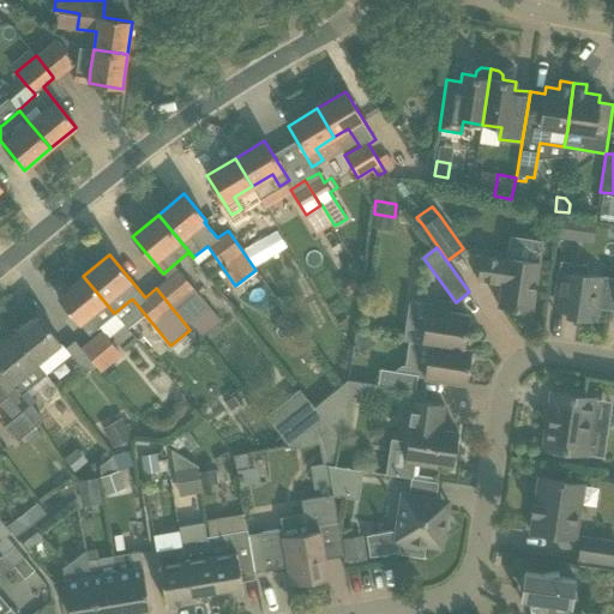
[(531,312),(539,262),(506,257),(505,259),(481,256),(477,280),(501,283),(498,306),(512,308),(512,312),(517,314),(522,315),(527,314),(528,311),(531,312)]
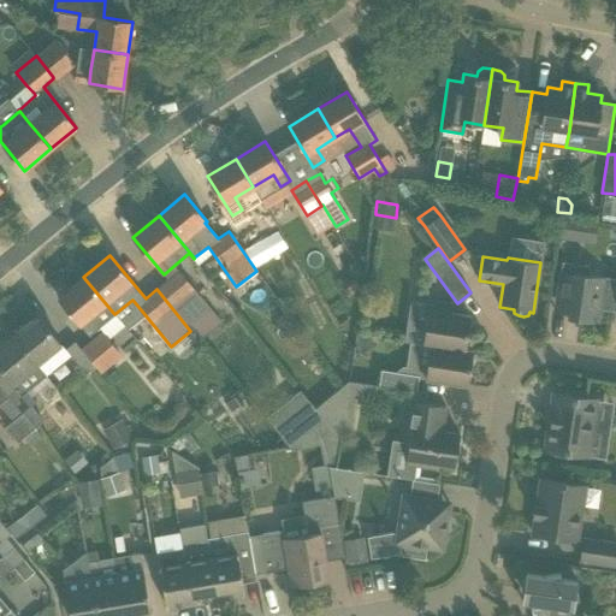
[(561,273),(556,301),(570,303),(569,312),(569,313),(568,318),(598,323),(600,309),(612,312),(615,289),(615,279),(605,278),(587,276),(590,266),(562,261),(561,273)]
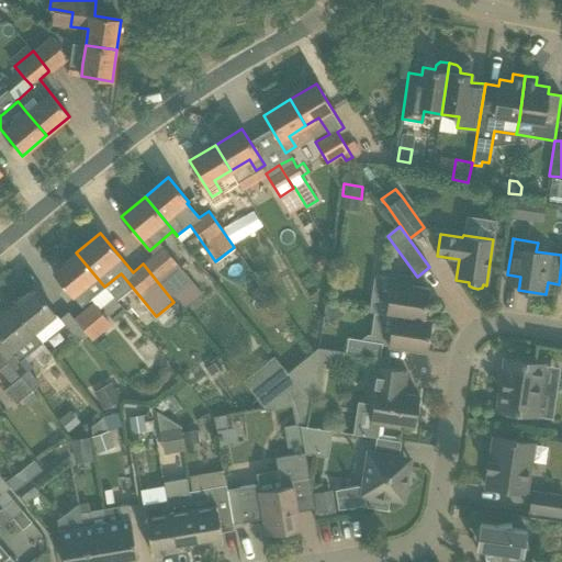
[(182,312),(186,308),(200,298),(202,294),(163,247),(143,263),(173,302),(182,312)]
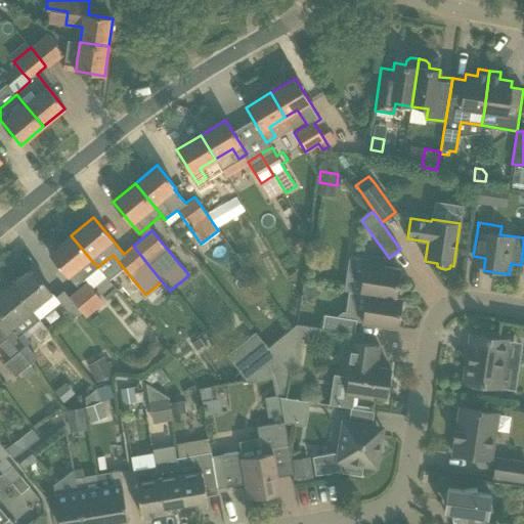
[(97,267),(71,235),(49,254),(76,286),(97,267)]
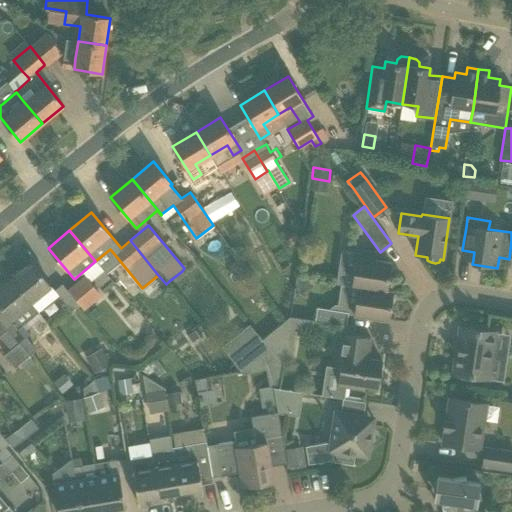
[(358,250),(352,286),(358,287),(392,292),(386,291),(390,262),(373,260),(375,252),(358,250)]
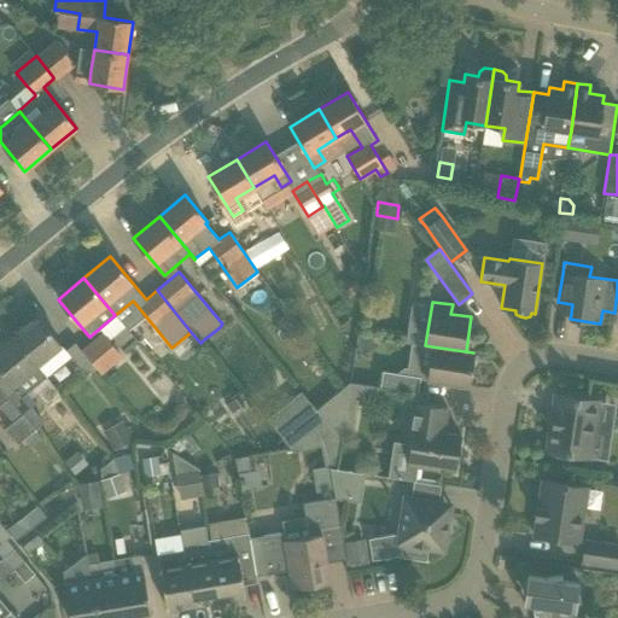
[(70,356),(65,350),(62,345),(38,316),(13,337),(38,365),(46,377),(70,356)]
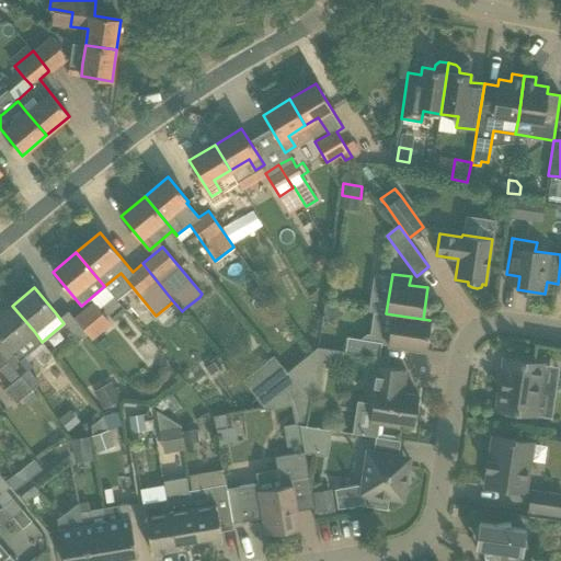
[(92,339),(110,323),(93,304),(75,319),(88,333),(92,339)]
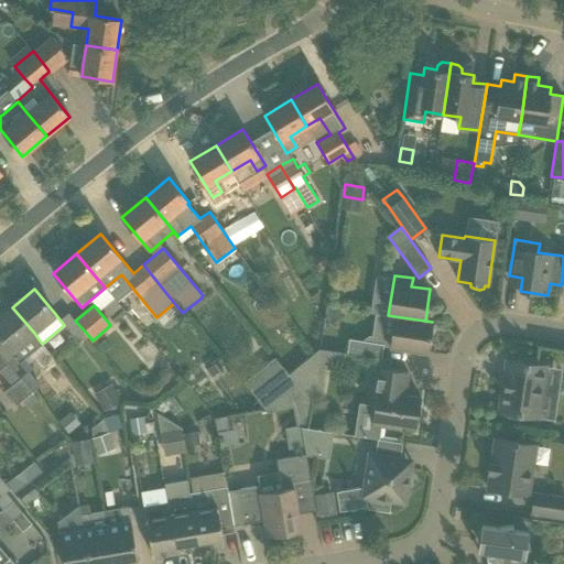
[(34,333),(12,307),(0,316),(0,336),(12,351),(34,333)]
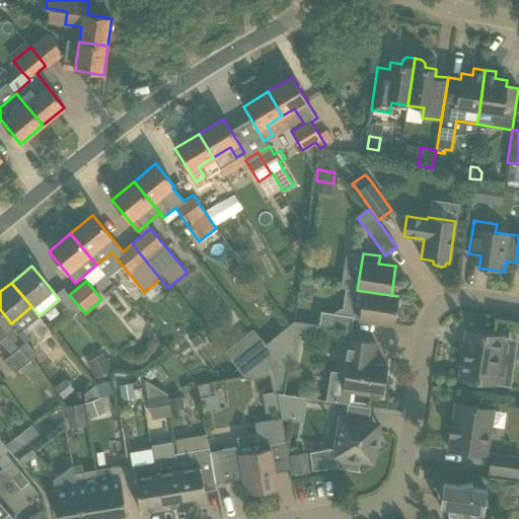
[(63,287),(55,294),(59,299),(72,315),(81,308),(69,295),(63,287)]
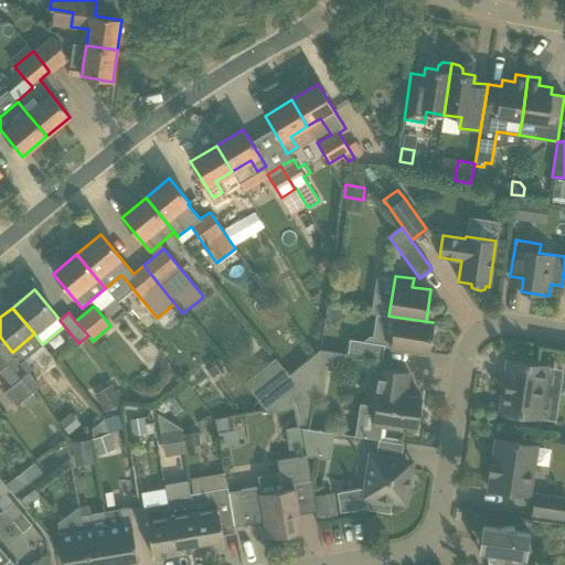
[(433,322),(395,317),(390,348),(428,353),(433,322)]
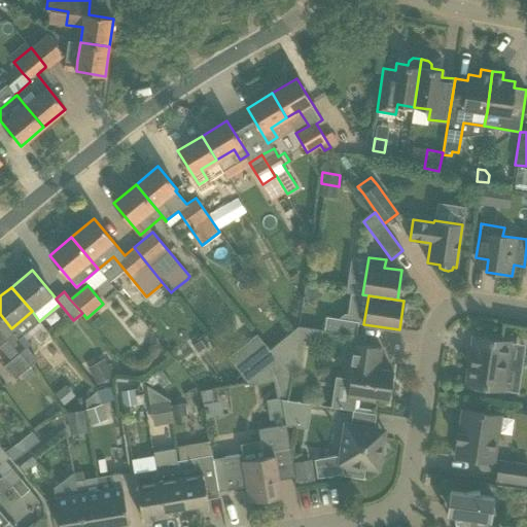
[(265,296),(255,303),(261,311),(271,305),(265,296)]
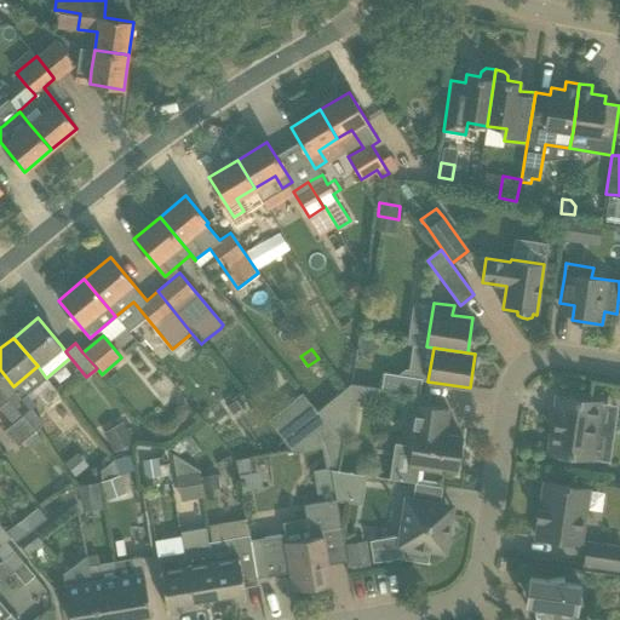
[(382,389),(419,395),(422,380),(422,378),(399,374),(384,372),(382,389)]
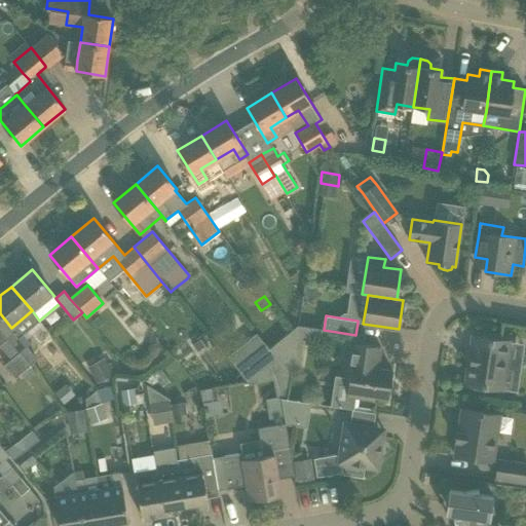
[(91,322),(98,329),(104,324),(99,316),(91,322)]
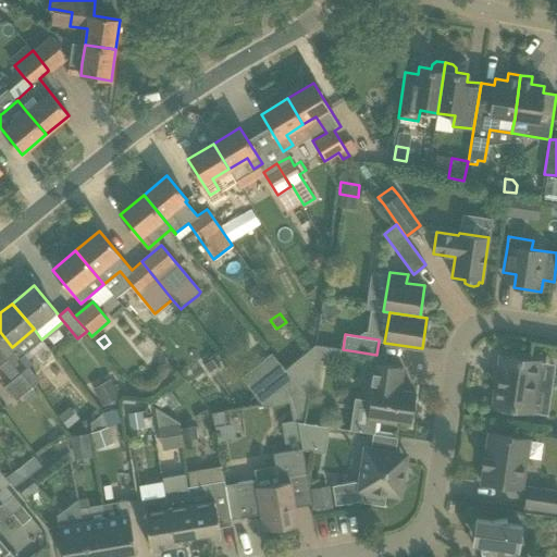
[(316,345),(288,367),(302,383),(311,384),(317,345),(316,345)]
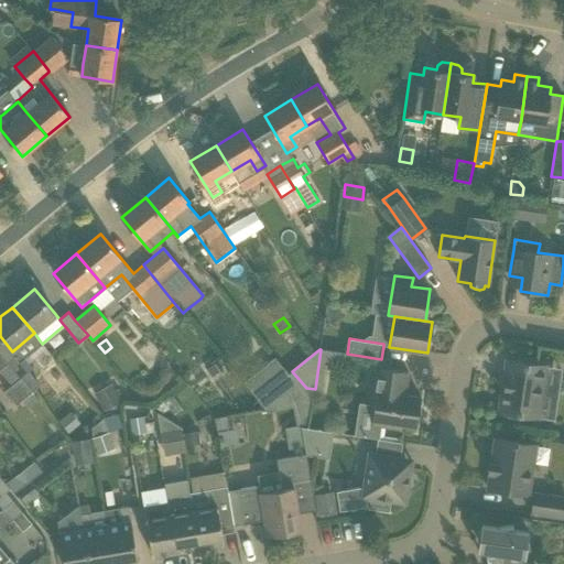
[(0,369),(12,384),(4,391),(17,405),(32,392),(8,364),(0,354),(0,369)]
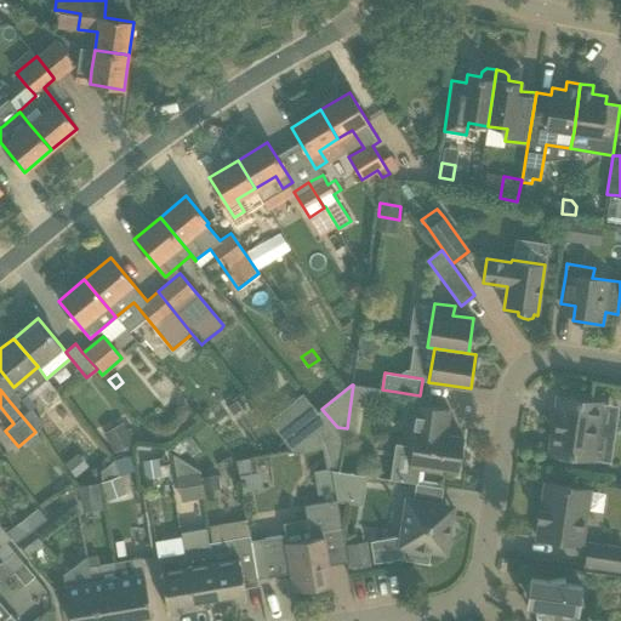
[(17,393),(9,400),(35,432),(44,425),(30,410),(22,399),(17,393)]
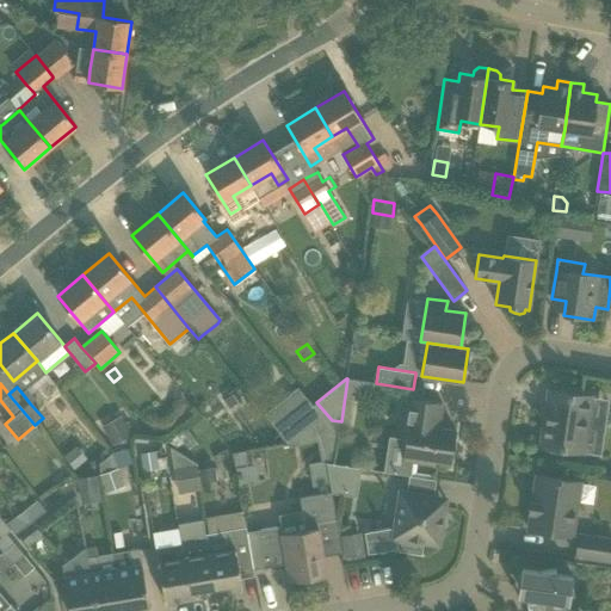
[(544,418),(541,446),(545,446),(548,451),(559,454),(563,450),(582,452),(600,455),(604,433),(587,431),(593,396),(578,394),(549,390),(544,418)]
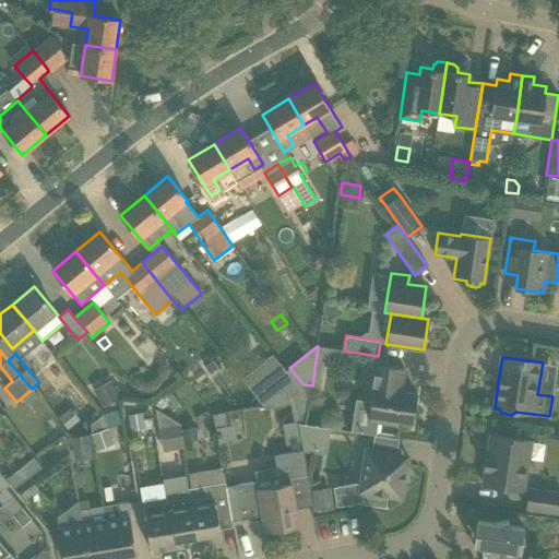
[(212,360),(204,367),(210,375),(218,368),(212,360)]
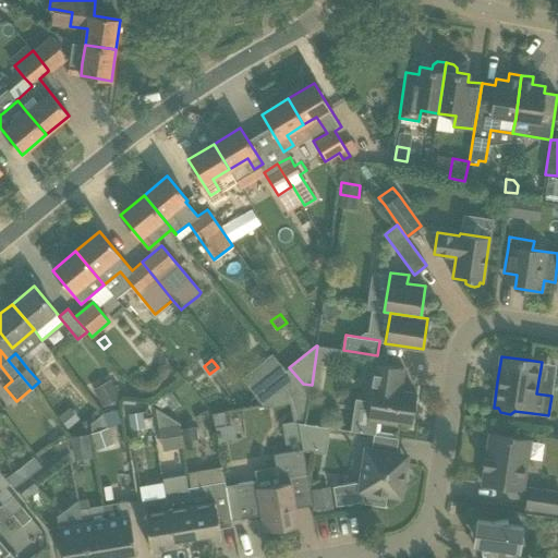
[(377,422),(395,424),(395,421),(412,423),(416,393),(398,390),(398,385),(400,385),(402,367),(373,363),(367,400),(354,398),(350,432),(375,435),(377,422)]
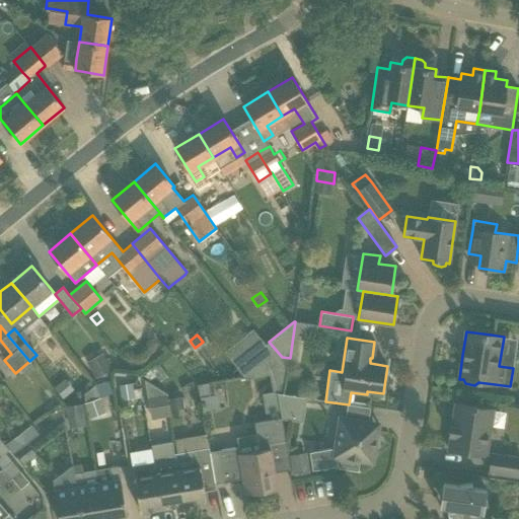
[(232,362),(246,380),(269,375),(269,372),(286,368),(262,339),(232,362)]
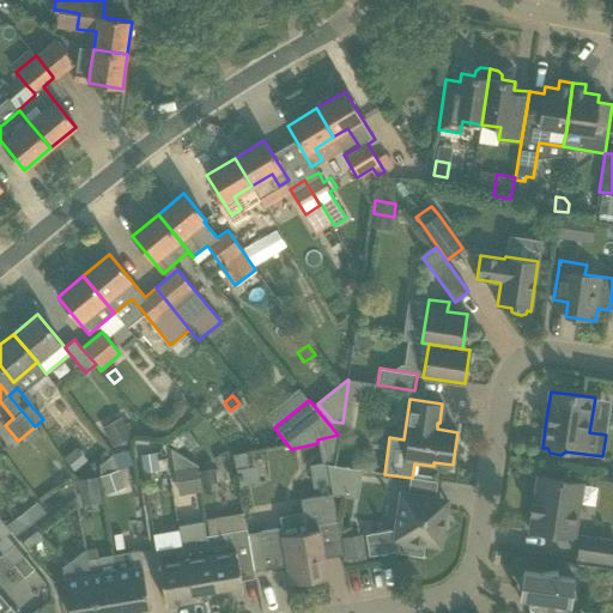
[(131,437),(125,425),(122,422),(105,430),(114,447),(117,444),(129,438),(131,437)]
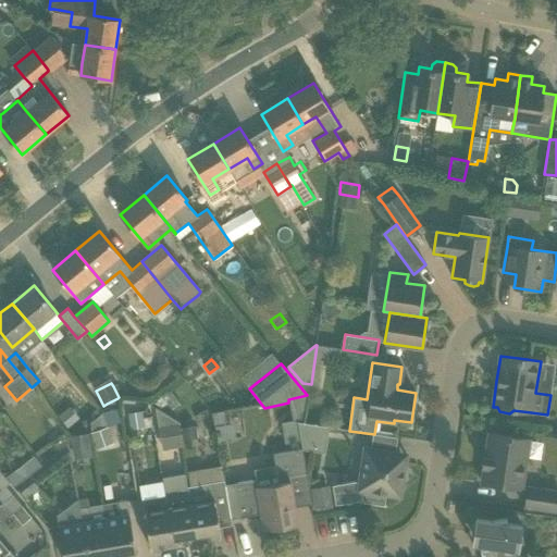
[(161,397),(153,403),(159,410),(166,404),(161,397)]
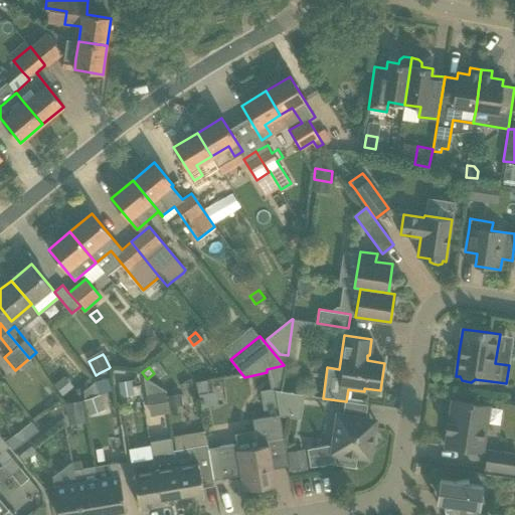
[(73,386),(65,376),(54,385),(63,395),(73,386)]
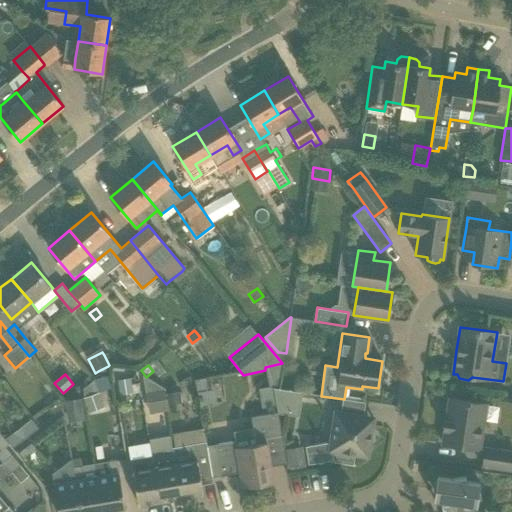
[(94,379),(83,389),(84,398),(87,409),(103,404),(99,392),(111,388),(107,377),(103,376),(94,379)]
